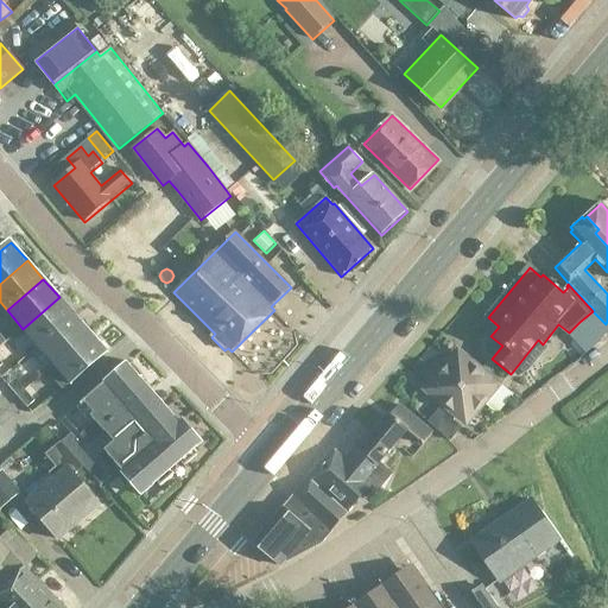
[(59,297),(23,329),(39,347),(75,316),(59,297)]
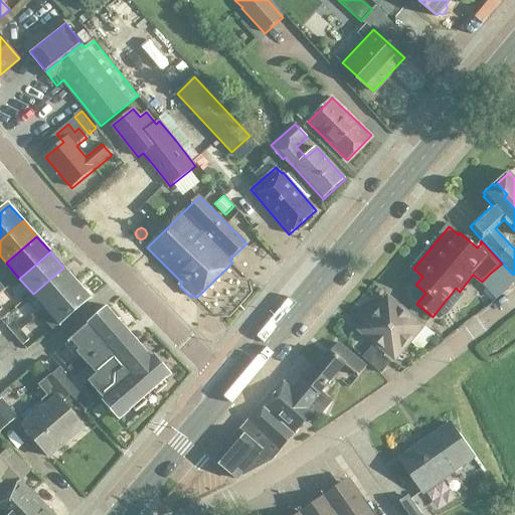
[(63,268),(33,294),(46,309),(77,283),(63,268)]
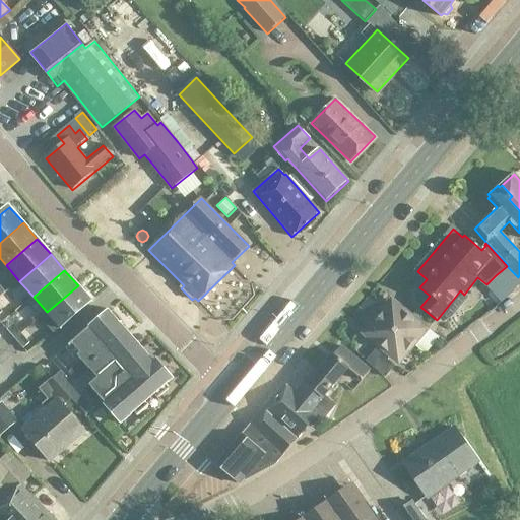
[(496,275),(486,284),(502,302),(512,293),(496,275)]
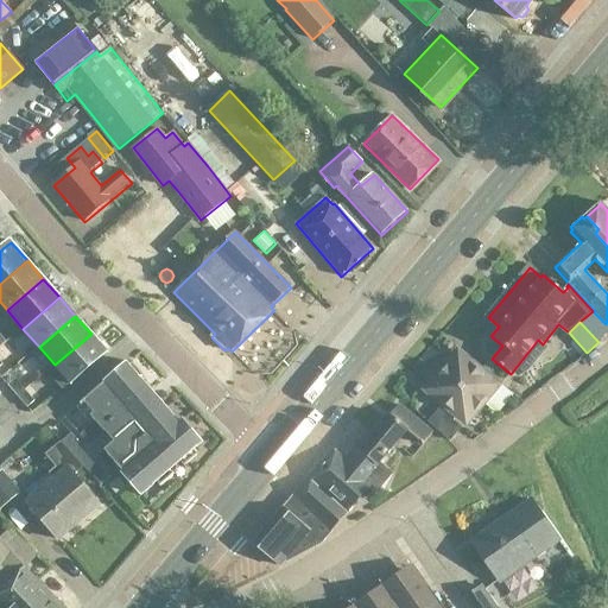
[(92,334),(55,365),(71,384),(108,353),(92,334)]
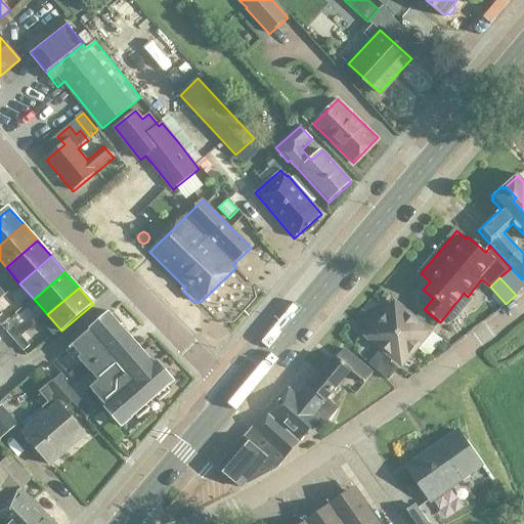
[(401,364),(428,333),(415,321),(415,317),(410,318),(395,305),(393,308),(389,308),(384,315),(384,318),(368,337),(401,364)]
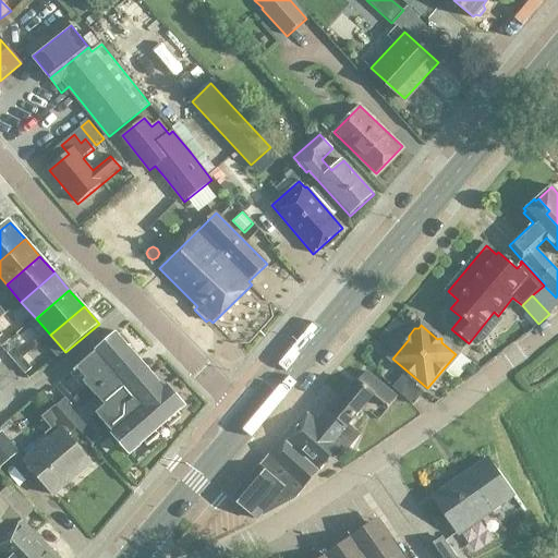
[(88,387),(74,399),(83,410),(97,397),(106,407),(97,414),(113,434),(112,434),(130,455),(144,443),(147,447),(160,436),(156,432),(166,424),(169,428),(182,417),(178,412),(185,407),(168,386),(165,389),(147,370),(146,372),(137,362),(138,360),(129,348),(132,346),(122,334),(119,337),(117,335),(74,372),(85,384),(88,387)]
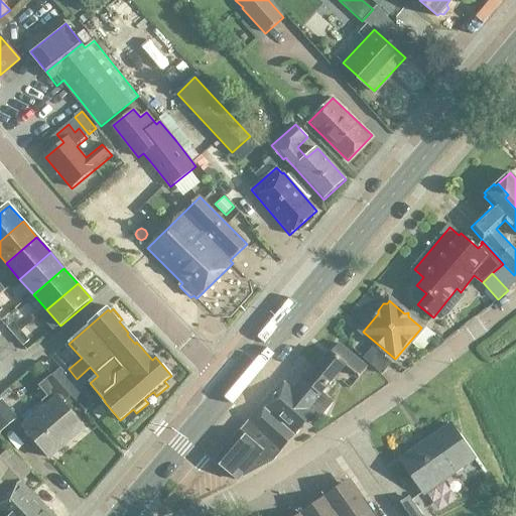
[(15,338),(21,332),(13,323),(7,328),(15,338)]
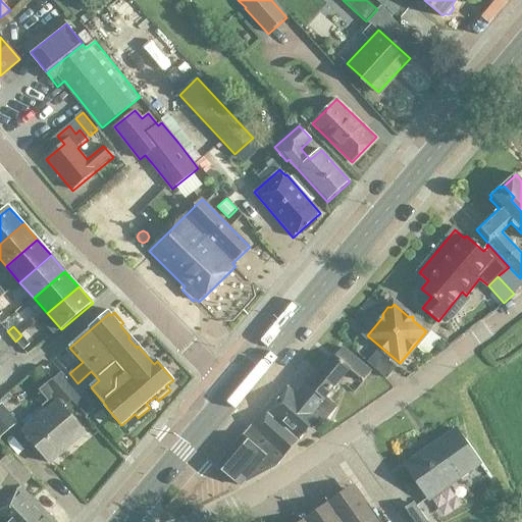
[(21,335),(15,342),(23,351),(31,345),(21,335)]
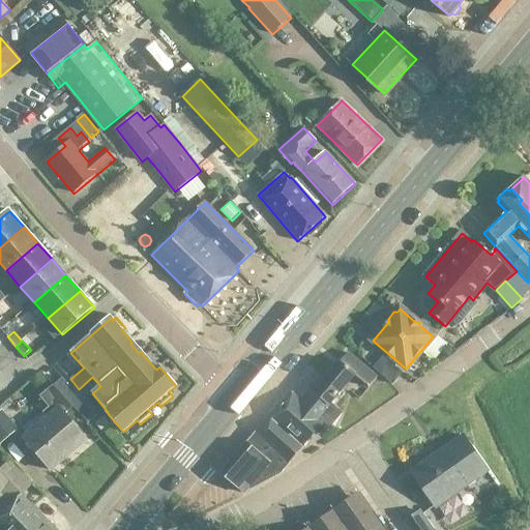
[(325,380),(316,391),(329,404),(353,376),(369,388),(377,378),(347,353),(332,372),(330,371),(324,379),(325,380)]
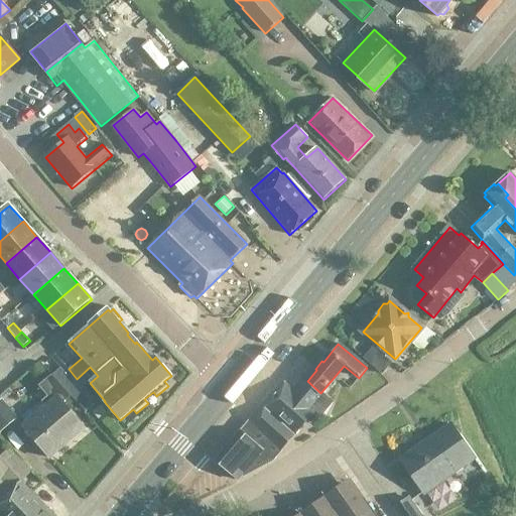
[(375,350),(366,361),(382,375),(391,364),(375,350)]
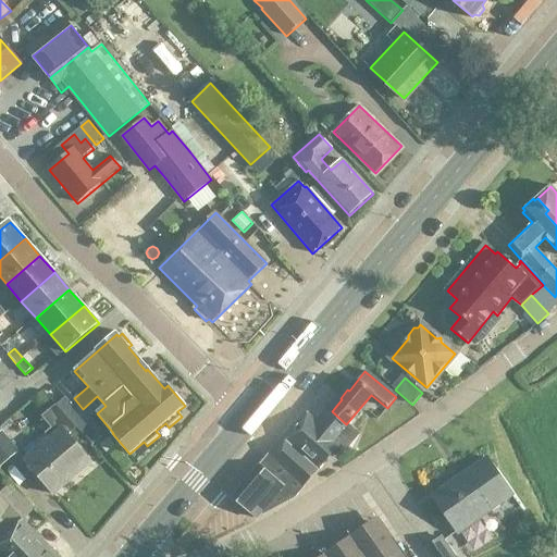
[(65,398),(57,406),(63,412),(72,405),(65,398)]
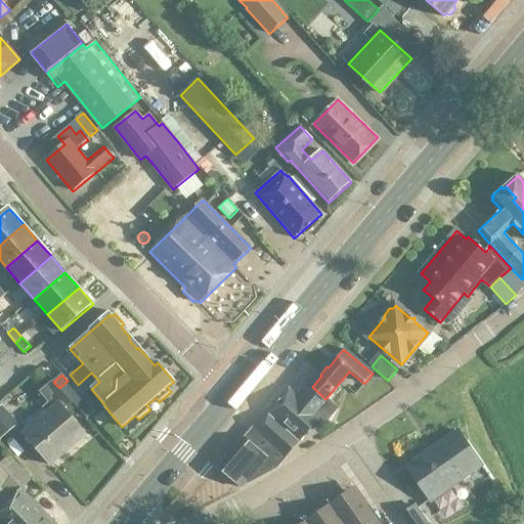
[(38,421),(25,432),(51,465),(87,435),(64,407),(72,402),(71,400),(64,394),(59,388),(53,382),(52,381),(39,392),(48,403),(43,407),(48,413),(38,421)]
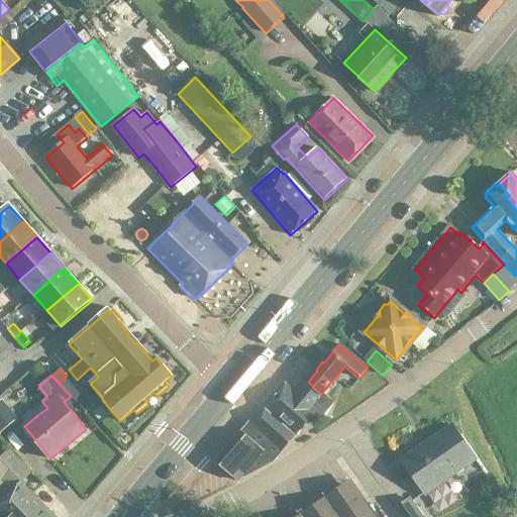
[(67,376),(59,383),(64,389),(72,382),(67,376)]
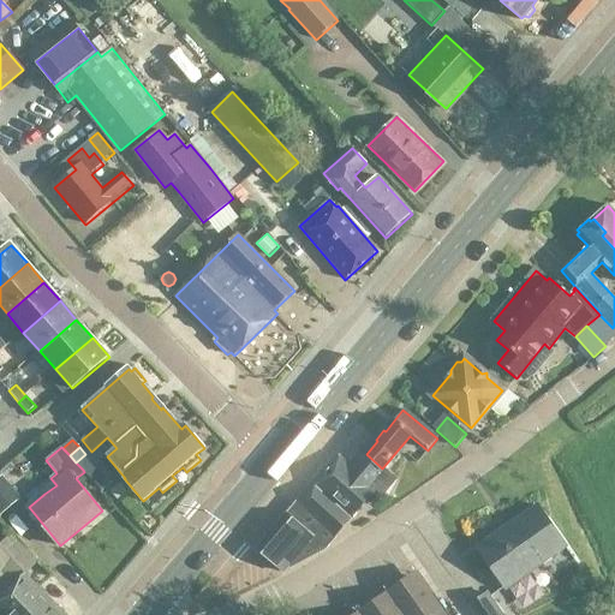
[(85,454),(76,463),(83,470),(93,461),(85,454)]
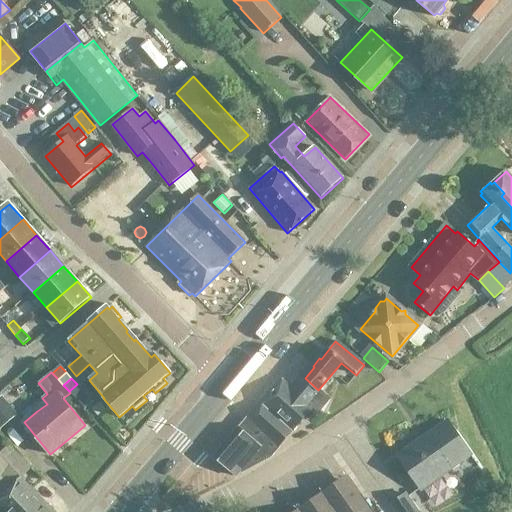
[(305,378),(295,390),(282,380),(249,419),(247,418),(214,458),(236,477),(240,471),(242,473),(270,458),(309,412),(314,417),(329,399),(318,390),(305,378)]
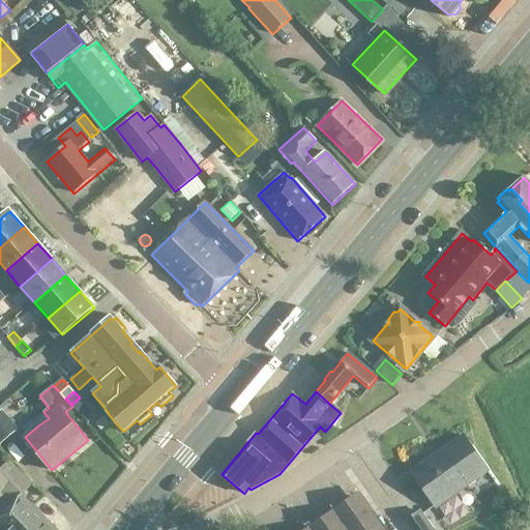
[(80,398),(71,405),(72,407),(77,411),(85,404),(80,398)]
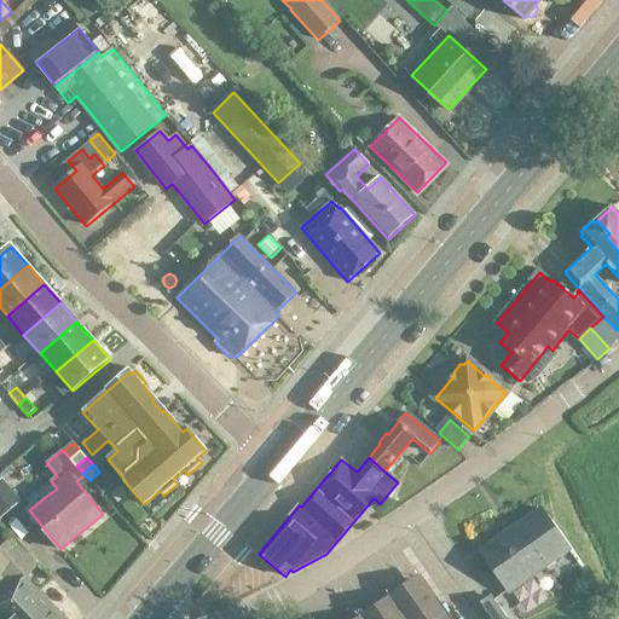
[(99,472),(90,480),(96,487),(105,479),(99,472)]
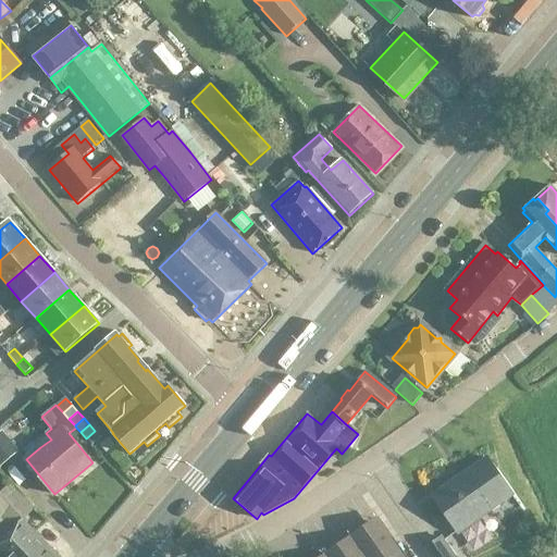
[(95,431),(86,438),(93,446),(101,437),(95,431)]
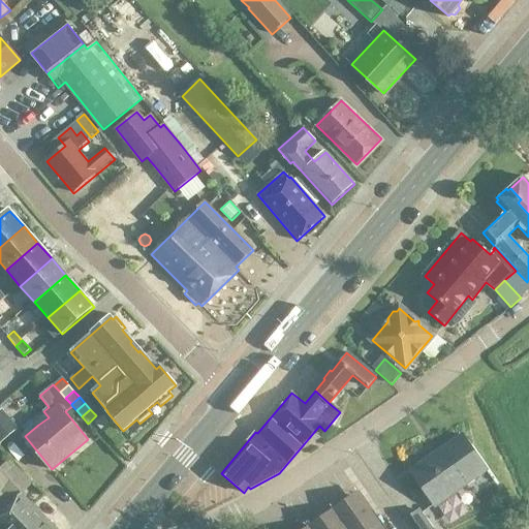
[(0,431),(11,422),(1,410),(0,411),(0,431)]
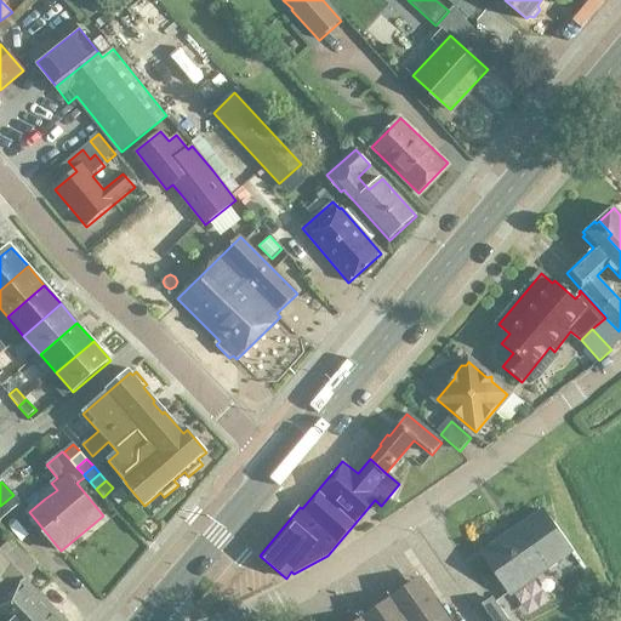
[(574,567),(564,554),(569,551),(542,513),(483,554),(510,592),(546,567),(556,580),(574,567)]
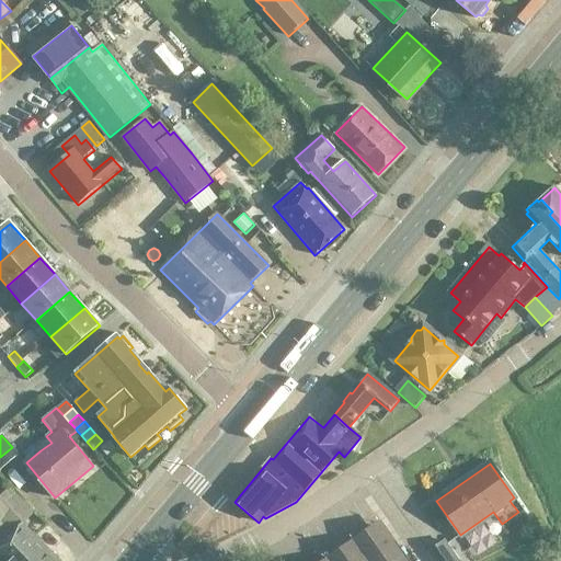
[(0,547),(23,524),(23,523),(0,499),(0,547)]
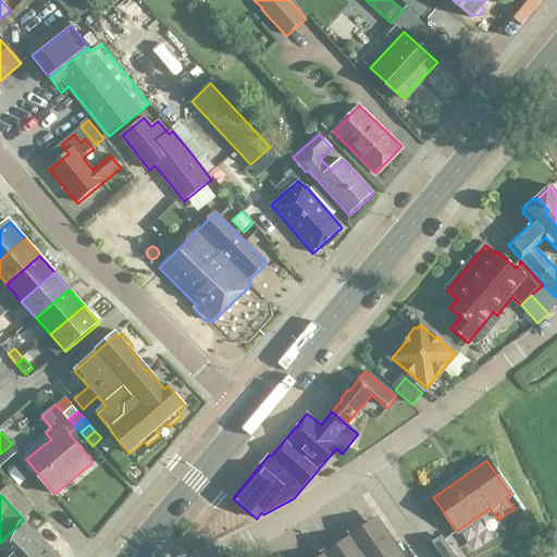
[(61,556),(23,520),(0,543),(0,556),(61,556)]
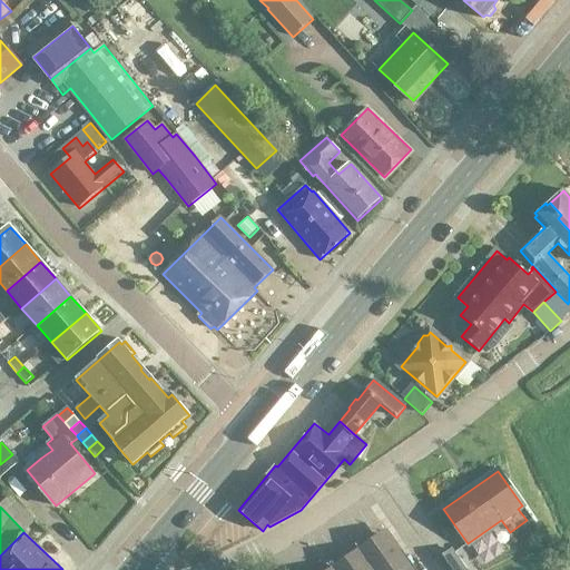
[(411,569),(390,538),(344,569),(411,569)]
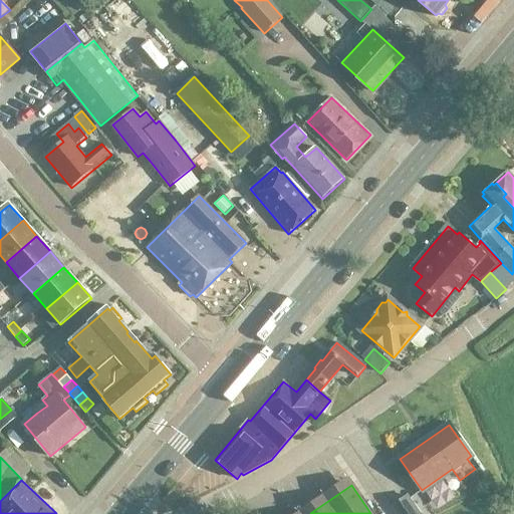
[(421,513),(408,494),(391,506),(395,513),(421,513)]
